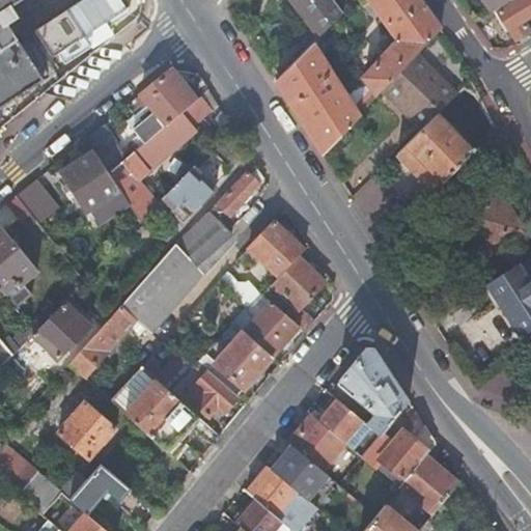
[(0,0),(0,107),(43,81),(27,59),(8,26),(19,19),(11,7),(23,0),(0,0)]
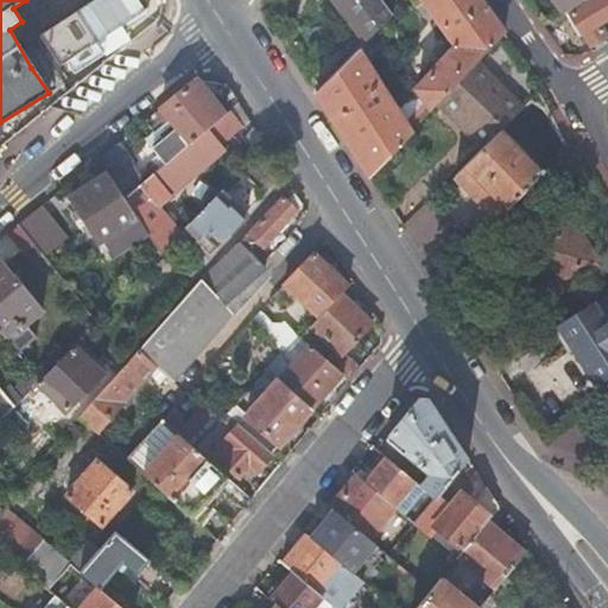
[(348,25),(363,45),(392,16),(379,0),(329,0),(341,16),(348,25)]
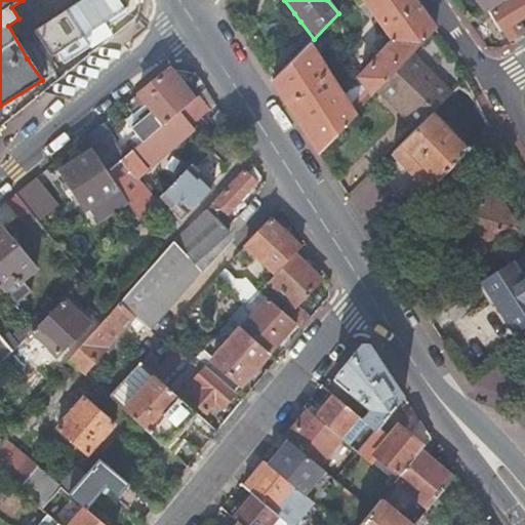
[(358,77),(371,95),(378,88),(411,55),(436,30),(413,0),(363,0),(393,41),(358,77)]
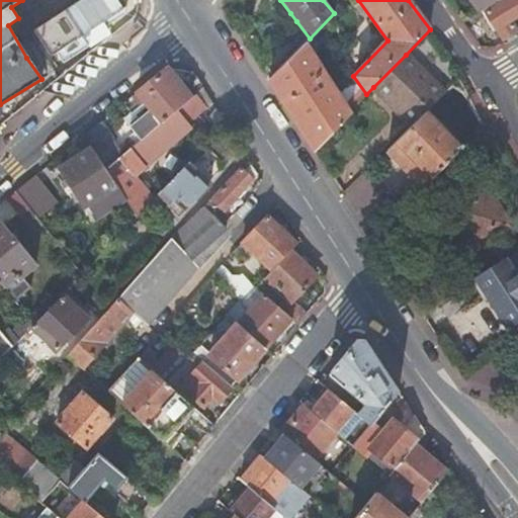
[(470,0),(481,13),(498,3),(502,0),(470,0)]
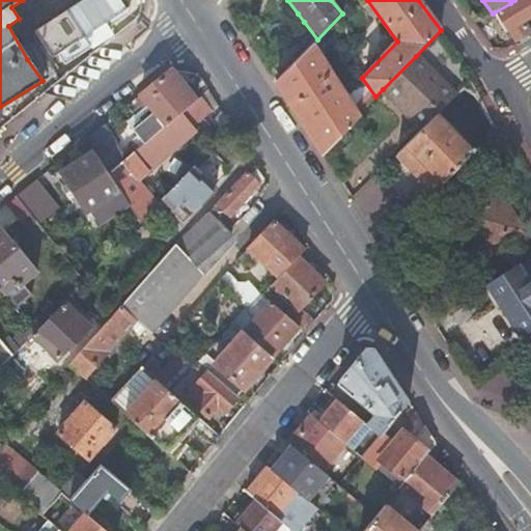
[(530,0),(514,0),(510,3),(511,5),(499,14),(515,42),(528,34),(530,31),(530,23),(529,20),(530,18),(530,0)]
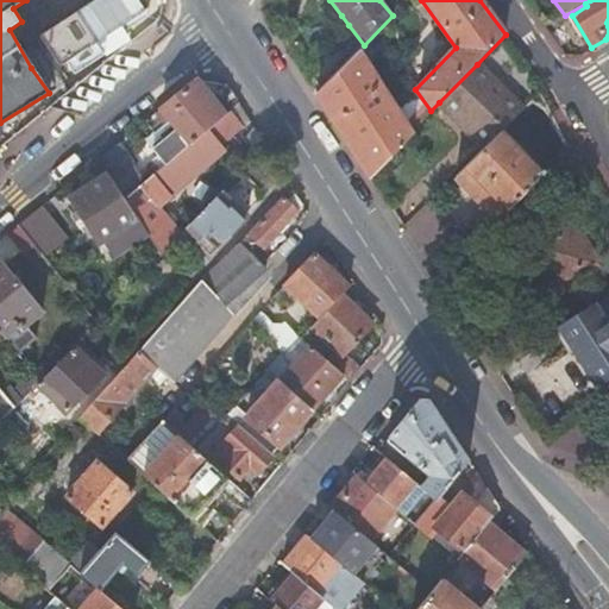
[(308,66),(326,83),(357,51),(364,45),(349,25),(308,66)]
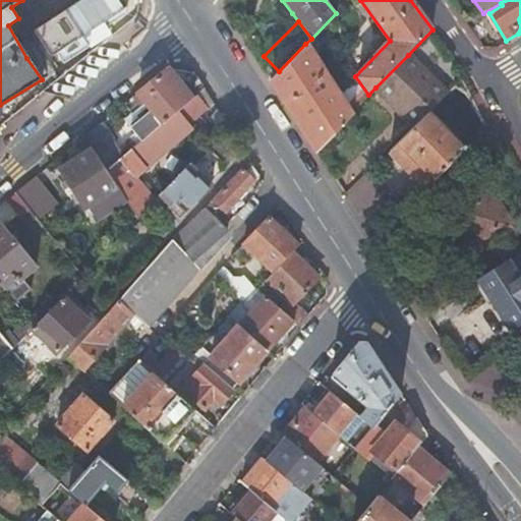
[(242,37),(250,50),(259,44),(250,31),(242,37)]
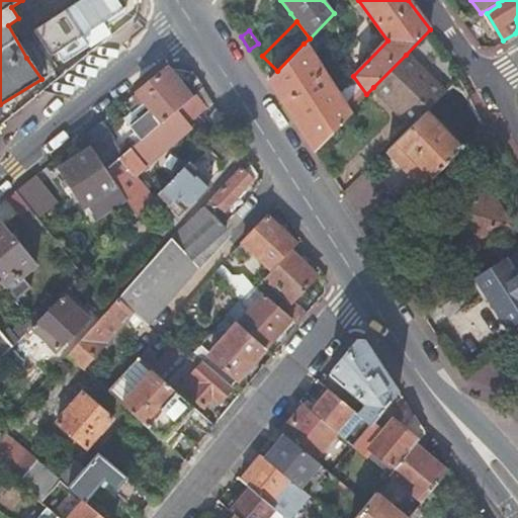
[(279,95),(315,150),(343,120),(349,114),(304,44),(277,71),(269,80),(279,95)]
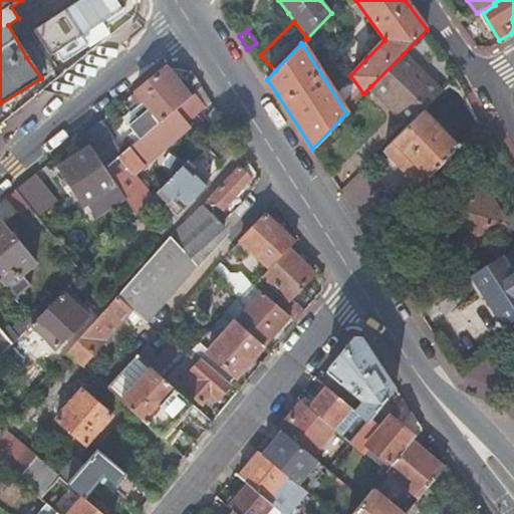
[(370,86),(410,123),(423,110),(442,91),(421,71),(403,54),(370,86)]
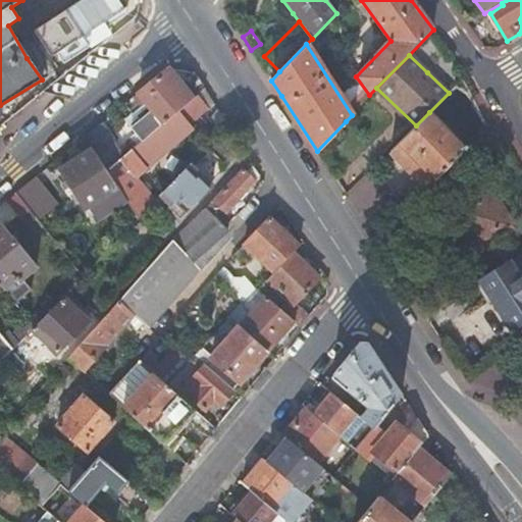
[(190,99),(202,89),(193,73),(180,84),(175,77),(167,69),(133,98),(137,102),(141,107),(139,108),(145,116),(129,129),(140,142),(174,112),(190,99)]
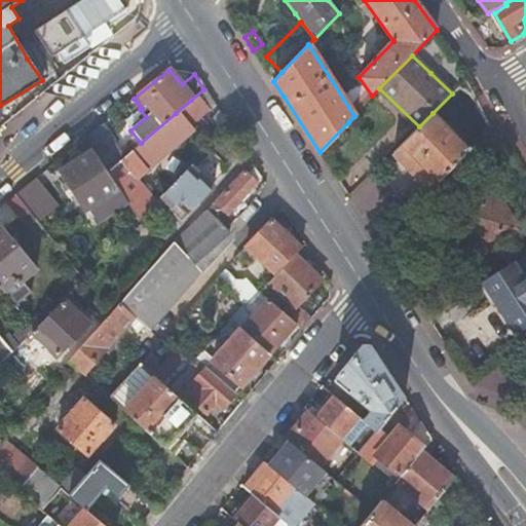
[(191,100),(176,113),(187,125),(202,112),(198,108),(191,100)]
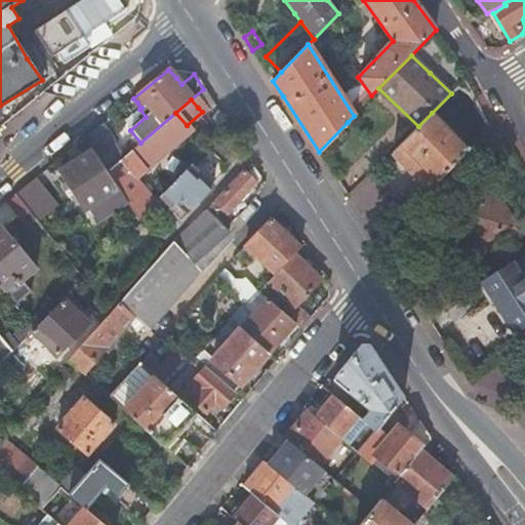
[(140,143),(134,148),(150,165),(191,130),(187,125),(175,113),(140,143)]
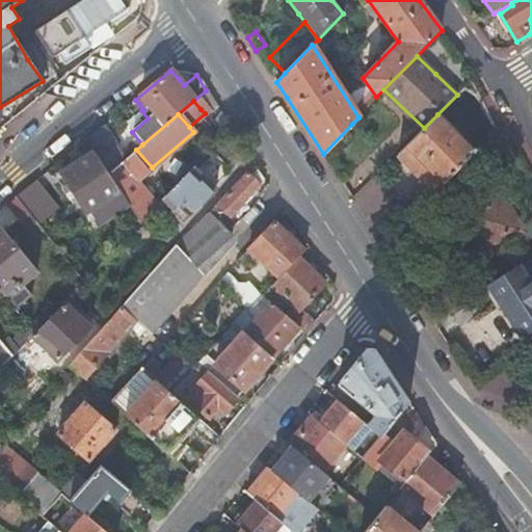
[(424,128),(397,155),(414,171),(434,192),(475,153),(437,114),(424,128)]
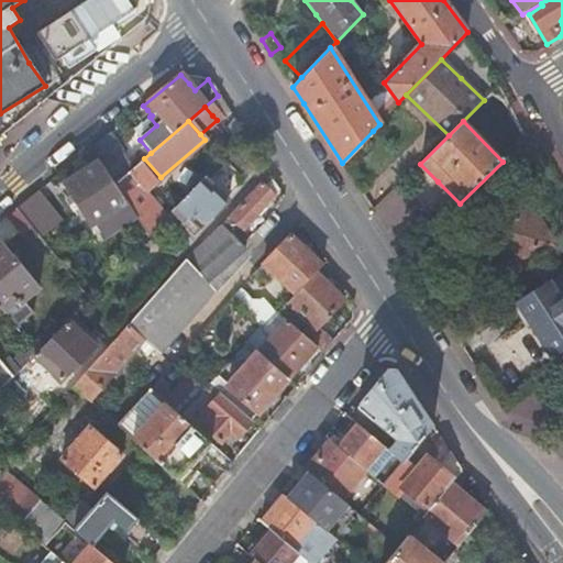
[(108,133),(90,147),(99,162),(114,185),(132,169),(108,133)]
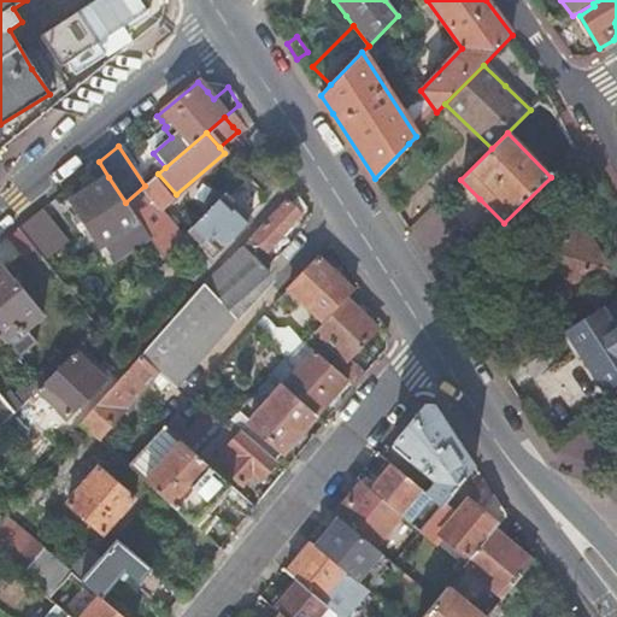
[(158,174),(154,177),(171,199),(176,194),(158,174)]
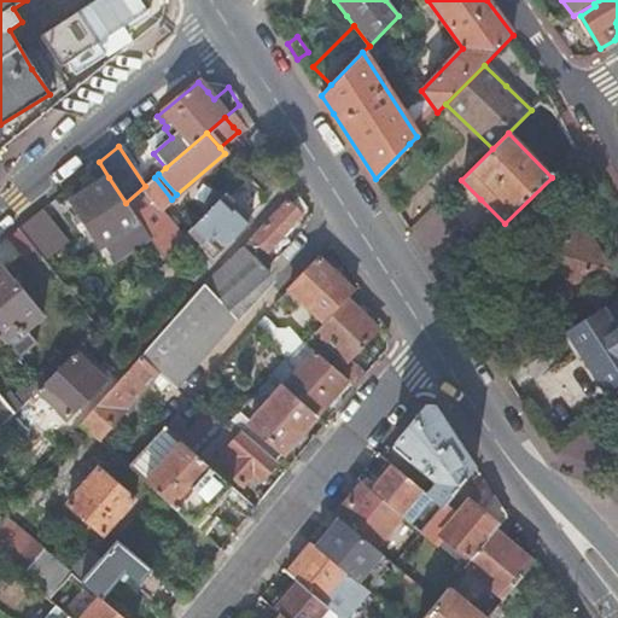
[(244,174),(191,231),(202,242),(198,246),(211,260),(248,221),(246,219),(262,200),(263,200),(263,199),(263,198),(263,197),(263,196),(263,194),(263,193),(262,192),(254,184),(244,174)]
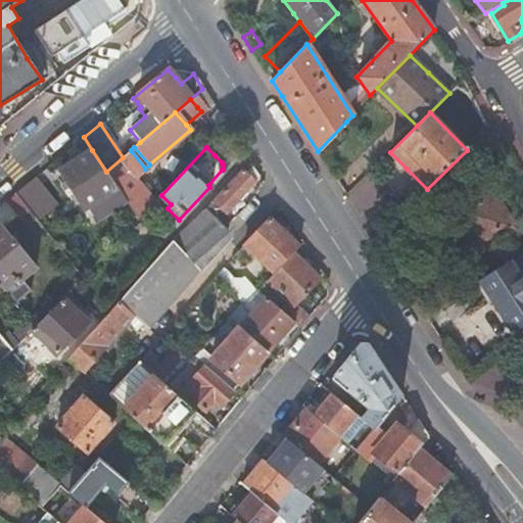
[(106,172),(92,150),(60,172),(67,183),(74,191),(84,208),(88,205),(98,221),(126,203),(106,172)]
